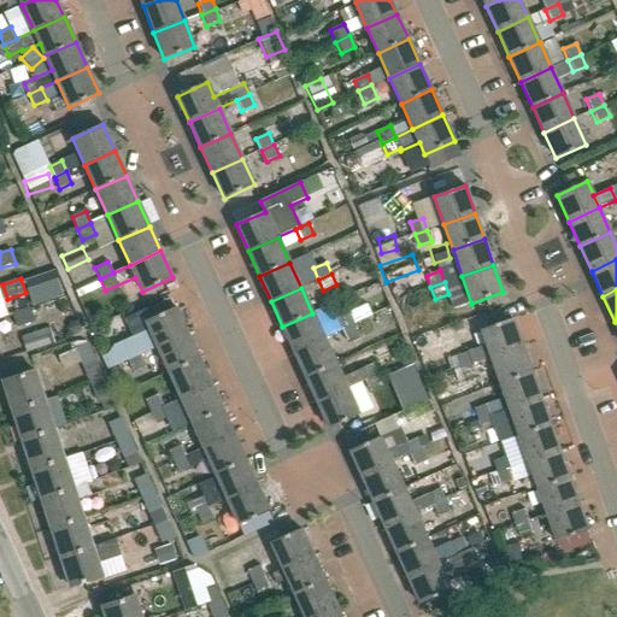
[(146,322),(158,348),(188,334),(176,307),(157,316),(153,307),(144,312),(147,321),(146,322)]
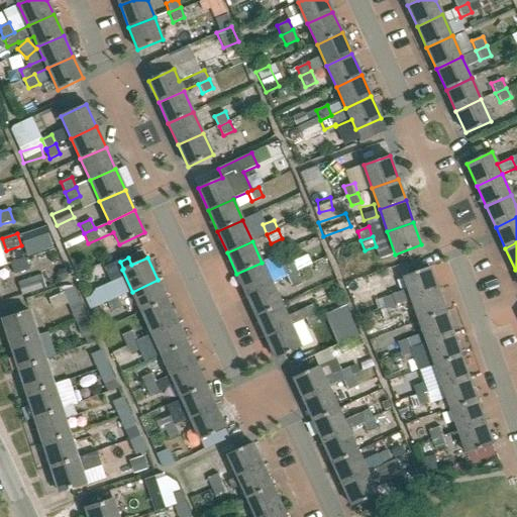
[(14,275),(29,270),(25,259),(10,264),(14,275)]
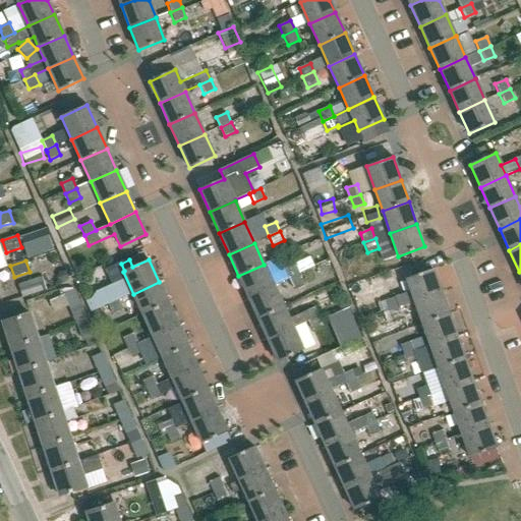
[(248,297),(274,286),(264,265),(238,276),(248,297)]
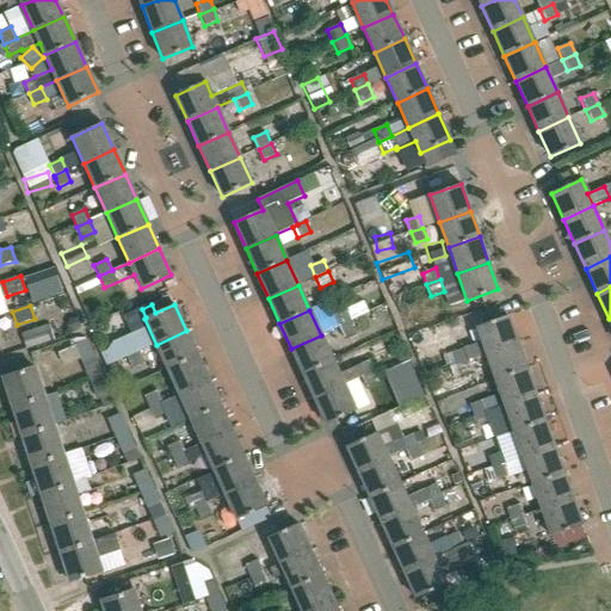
[(338,327),(351,322),(346,310),(333,315),(338,327)]
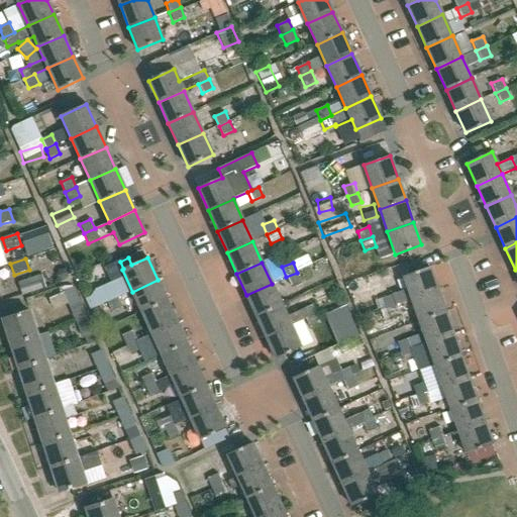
[(365,298),(362,287),(398,278),(394,263),(343,277),(350,302),(365,298)]
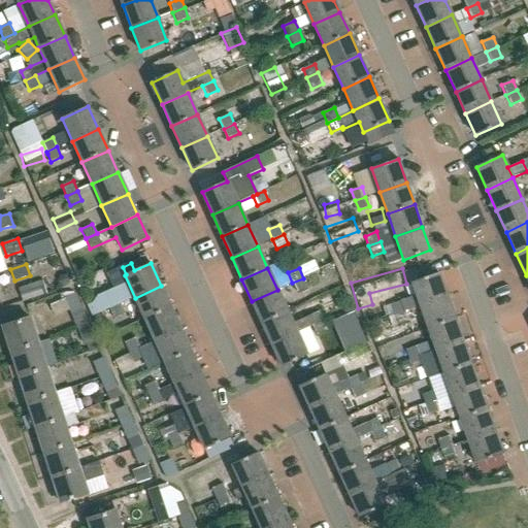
[(420,306),(447,297),(438,273),(411,283),(420,306)]
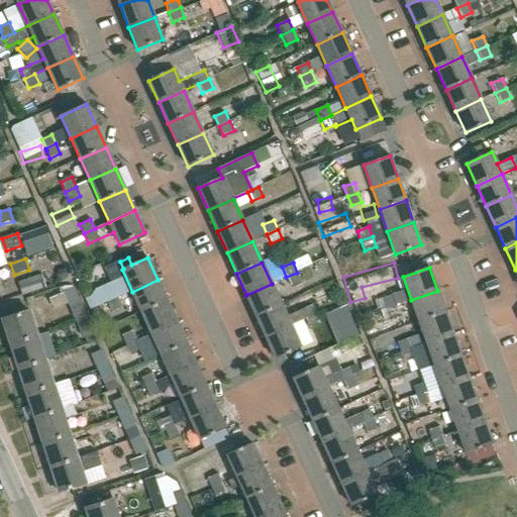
[(297,273),(286,277),(290,286),(301,282),(297,273)]
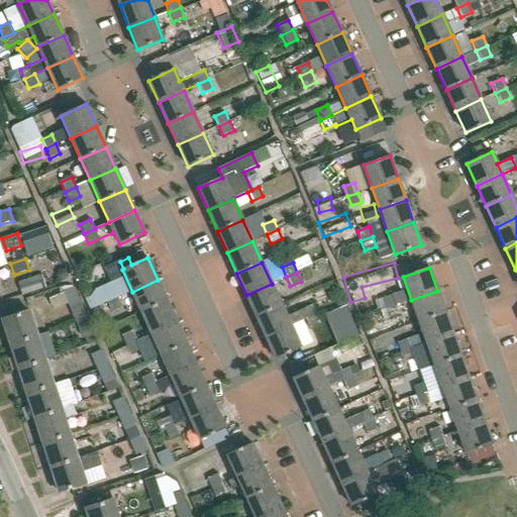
[(45,287),(41,275),(19,282),(23,295),(45,287)]
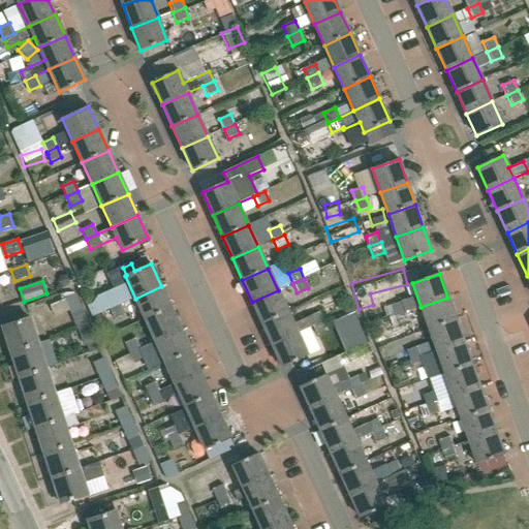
[(145,320),(170,308),(161,286),(135,299),(145,320)]
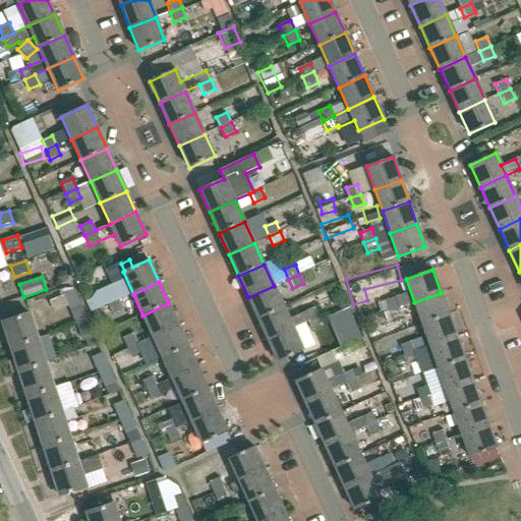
[(274,286),(248,297),(257,319),(283,306),(274,286)]
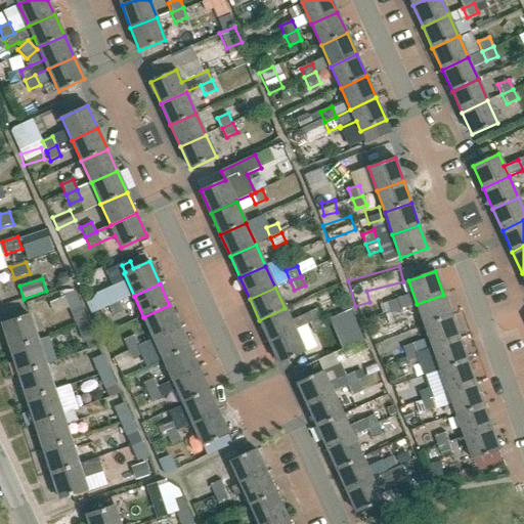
[(70,312),(81,307),(75,292),(63,297),(70,312)]
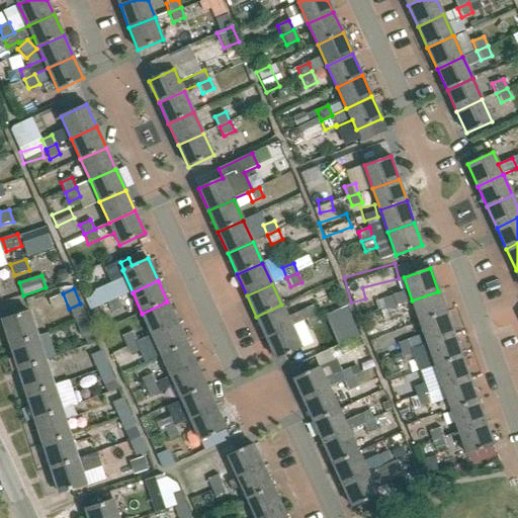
[(106,304),(117,298),(113,288),(102,293),(106,304)]
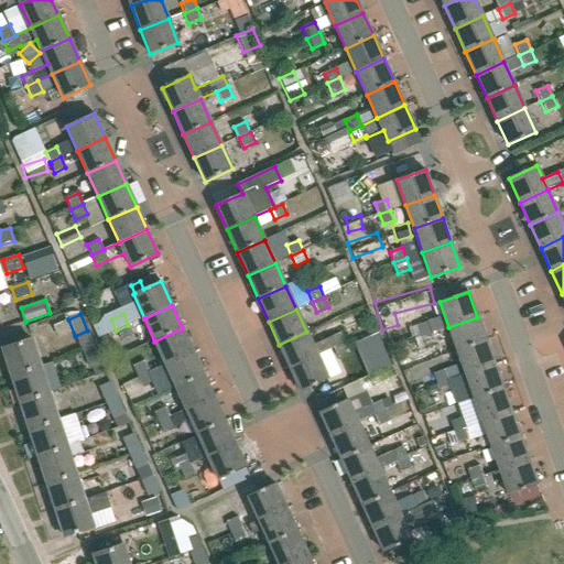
[(457,351),(486,340),(477,317),(448,327),(432,333),(432,332),(420,336),(423,347),(436,343),(441,357),(457,351)]
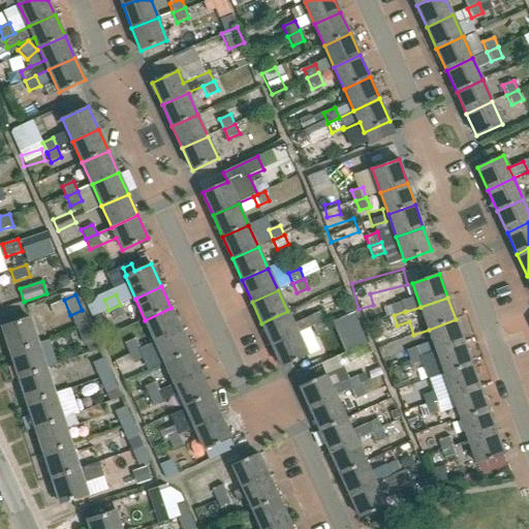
[(394,315),(405,311),(402,301),(390,306),(394,315)]
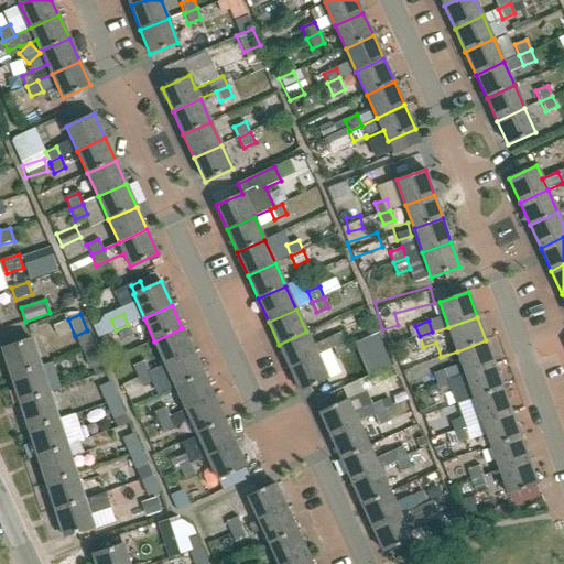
[(128,325),(116,331),(120,340),(133,335),(128,325)]
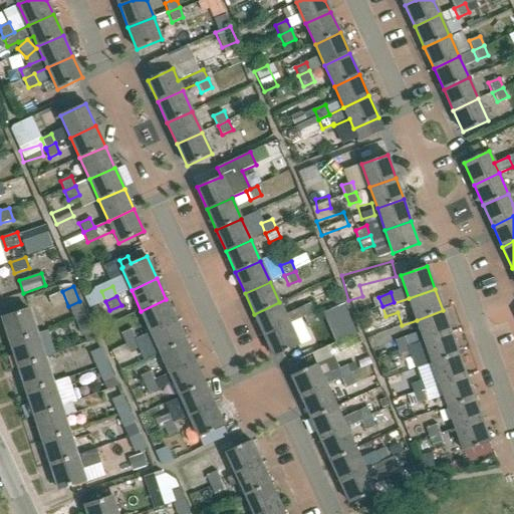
[(151,331),(176,320),(166,299),(141,311),(151,331)]
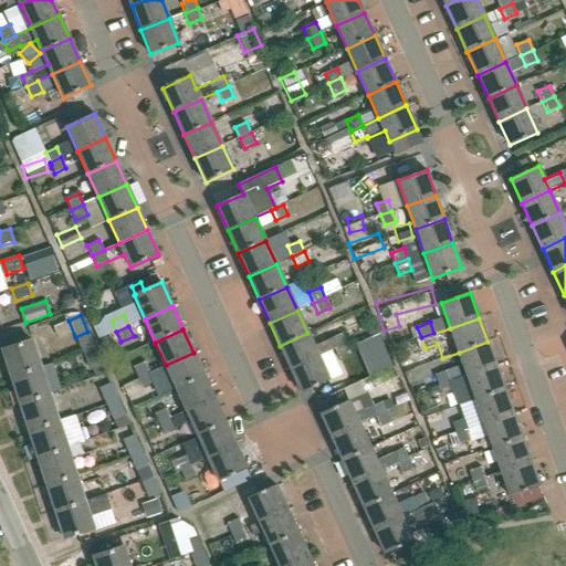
[(83,353),(95,347),(87,332),(75,337),(83,353)]
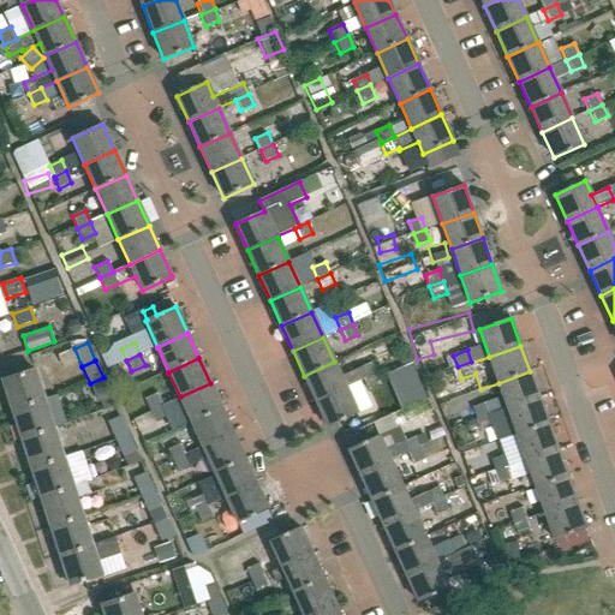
[(304,376),(316,401),(346,387),(334,362),(304,376)]
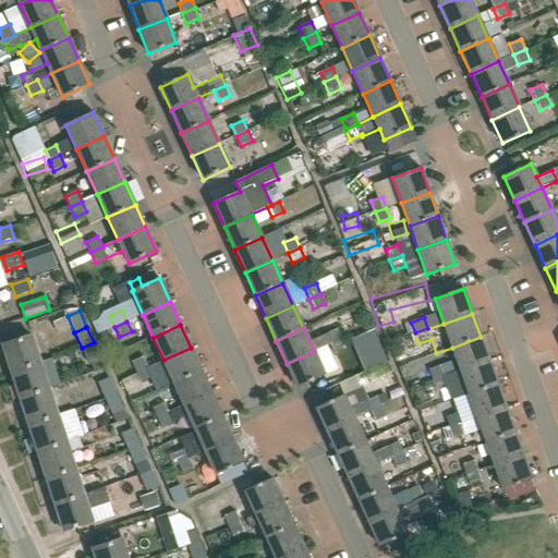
[(325,335),(330,346),(342,340),(337,329),(325,335)]
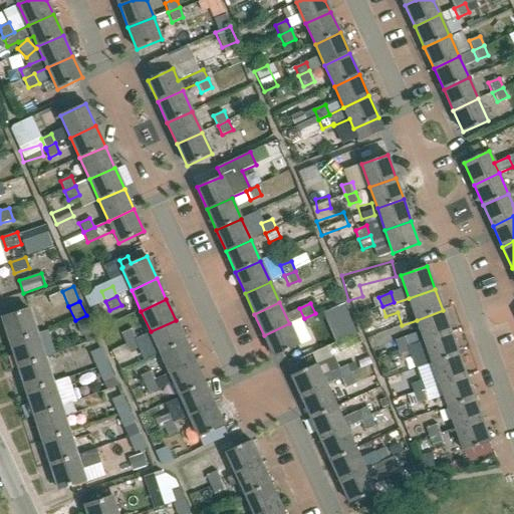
[(11,343),(37,334),(28,309),(2,318),(11,343)]
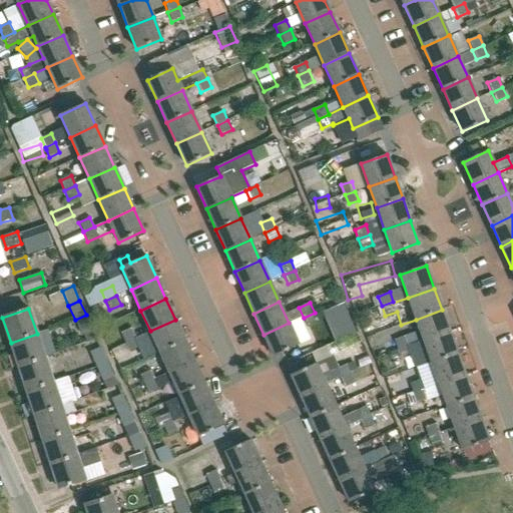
[(424,341),(450,332),(442,310),(416,320),(424,341)]
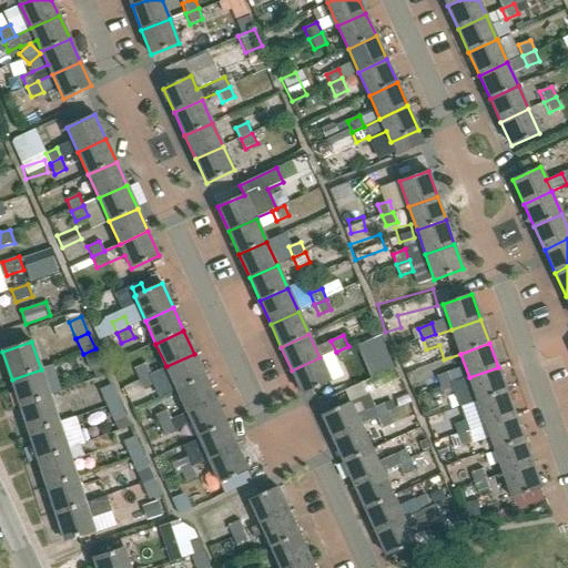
[(348,346),(336,352),(341,361),(353,356),(348,346)]
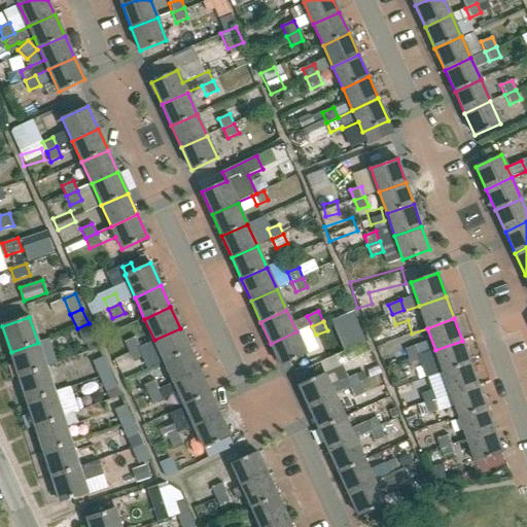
[(89,323),(77,328),(84,344),(96,339),(89,323)]
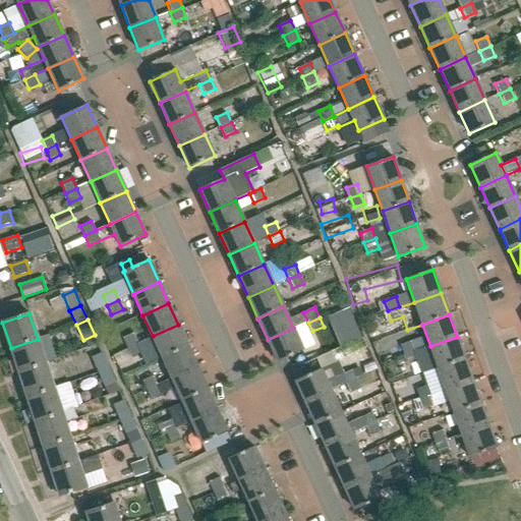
[(162,357),(187,346),(178,325),(153,336),(162,357)]
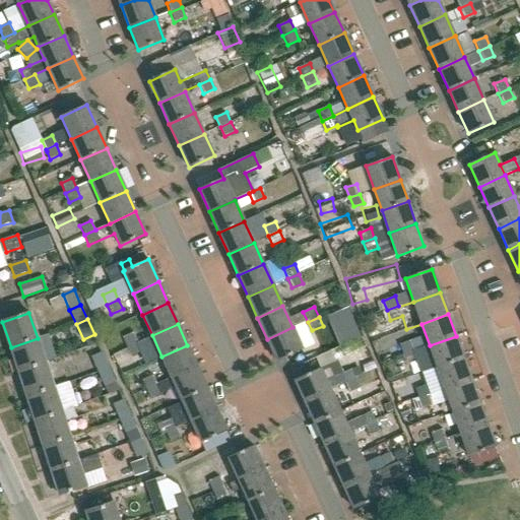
[(303,349),(293,328),(293,327),(267,339),(277,362),(303,349)]
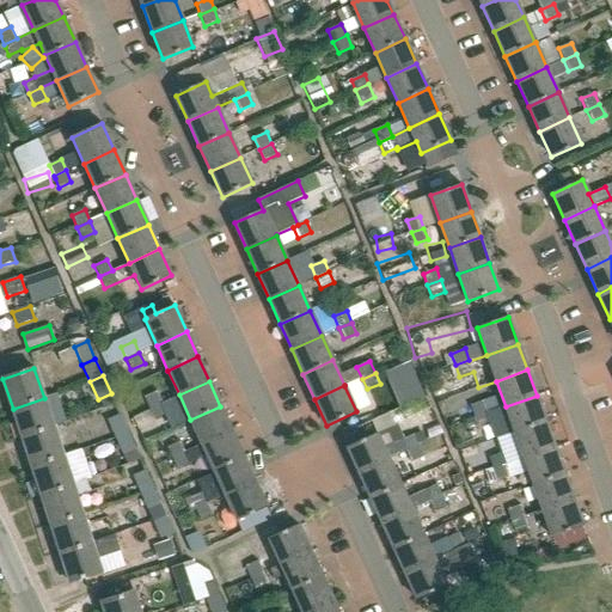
[(150,409),(163,403),(157,391),(144,397),(150,409)]
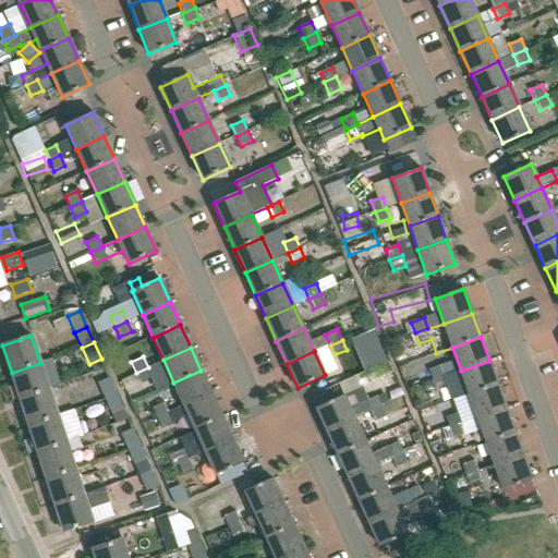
[(469,395),(497,385),(489,361),(461,371),(469,395)]
